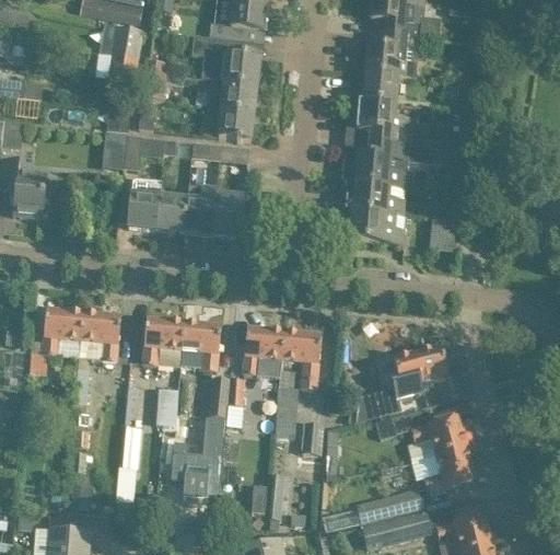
[(94,0),(91,14),(139,23),(142,7),(106,0),(94,0)]
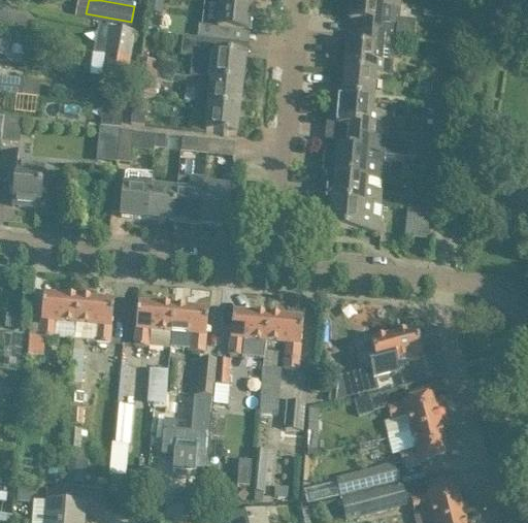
[(146,0),(145,7),(164,10),(165,0),(146,0)]
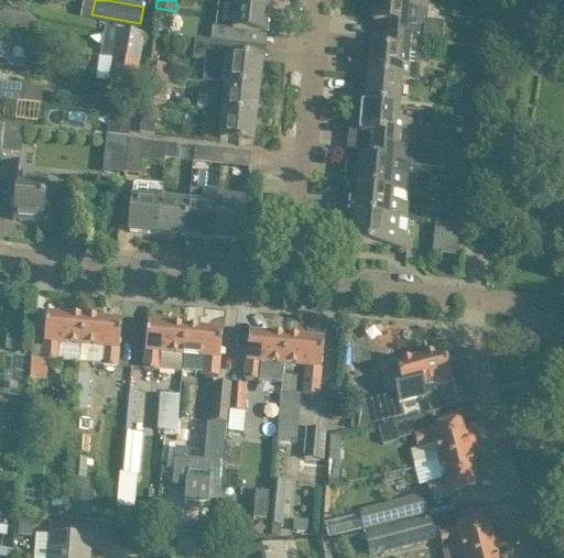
[(213,23),(212,39),(243,42),(245,28),(263,30),(267,2),(251,0),(235,0),(231,25),(213,23)]
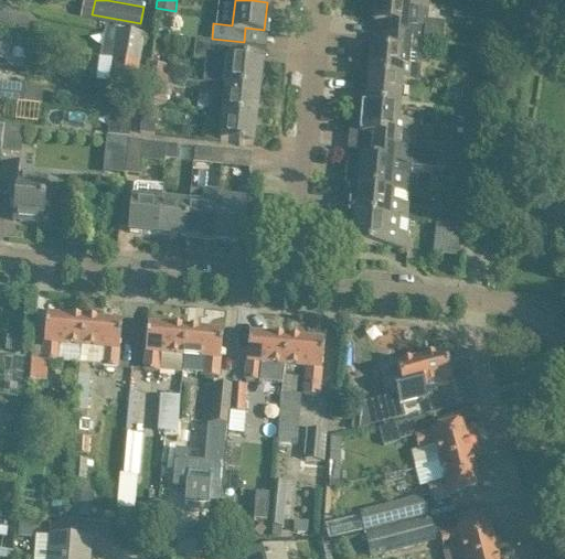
[(391,20),(390,33),(424,36),(443,38),(445,19),(426,17),(427,6),(427,0),(375,0),(373,18),(391,20)]
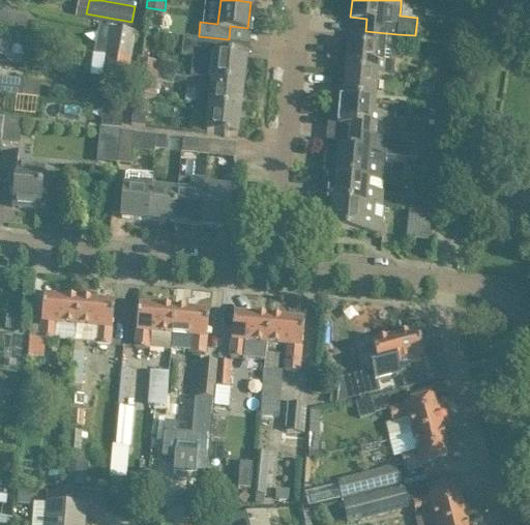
[(432,0),(431,8),(449,10),(451,0),(432,0)]
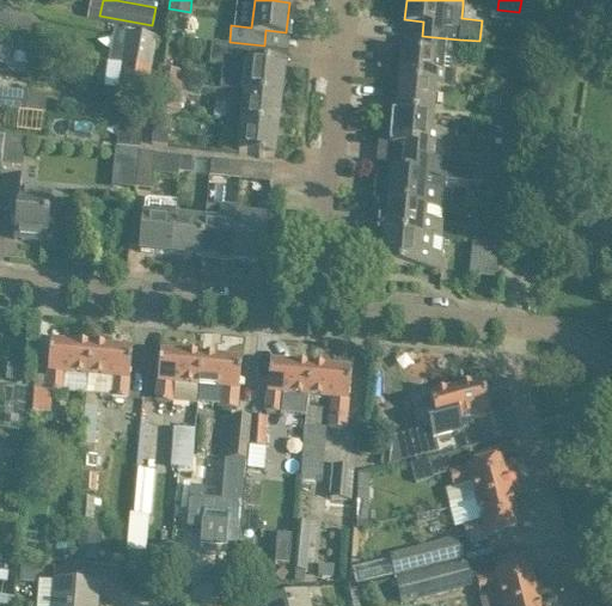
[(122,59),(151,62),(155,32),(127,29),(122,59)]
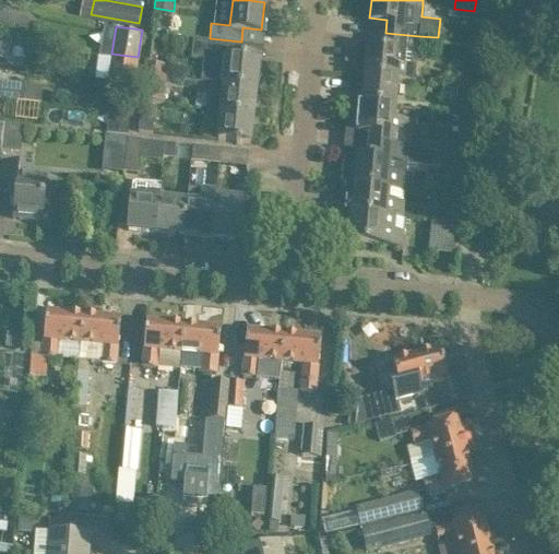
[(417,36),(385,33),(384,46),(367,45),(365,72),(397,74),(397,75),(414,77),(417,36)]
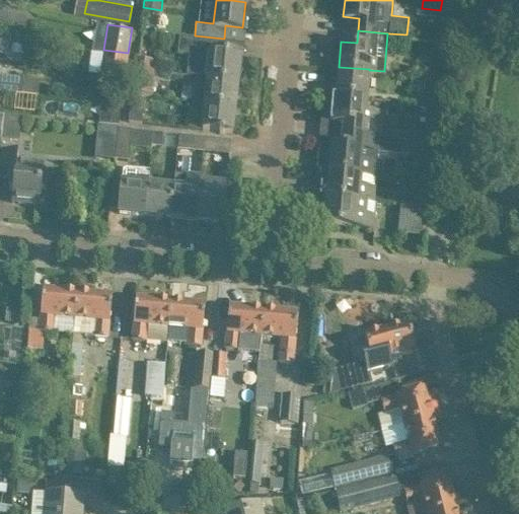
[(0,50),(5,53),(10,37),(0,33),(0,50)]
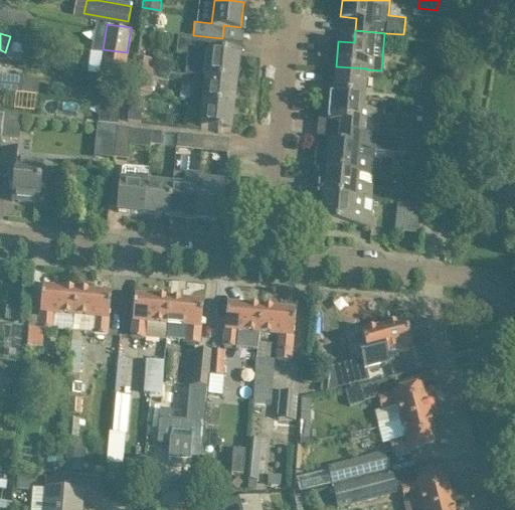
[(207,58),(206,72),(235,75),(238,51),(220,49),(222,38),(193,35),(191,56),(207,58)]
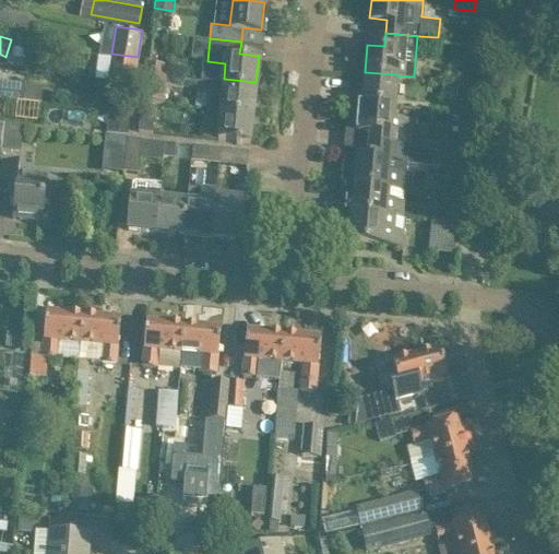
[(62,58),(72,59),(74,48),(64,47),(62,58)]
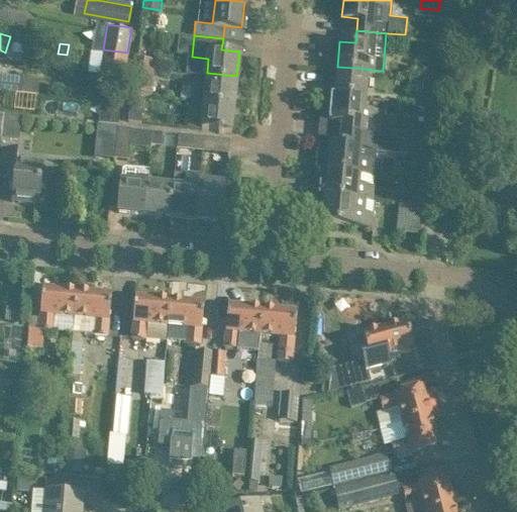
[(100,72),(124,75),(127,53),(103,49),(100,72)]
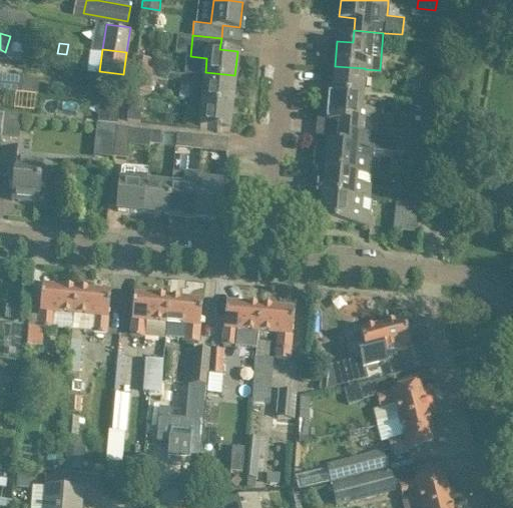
[(137,55),(136,65),(150,66),(151,56),(137,55)]
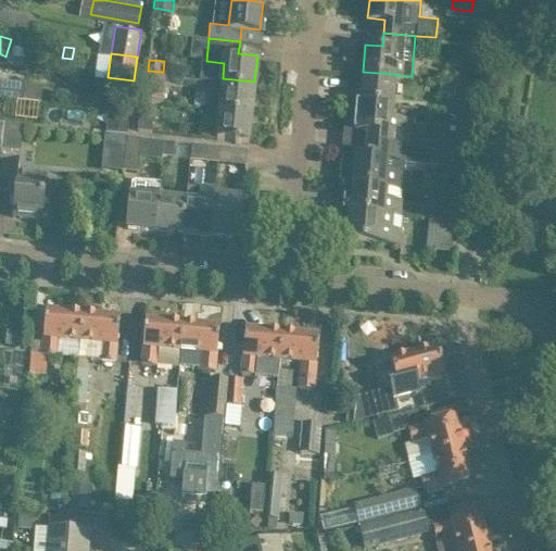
[(463,79),(464,65),(449,63),(447,78),(463,79)]
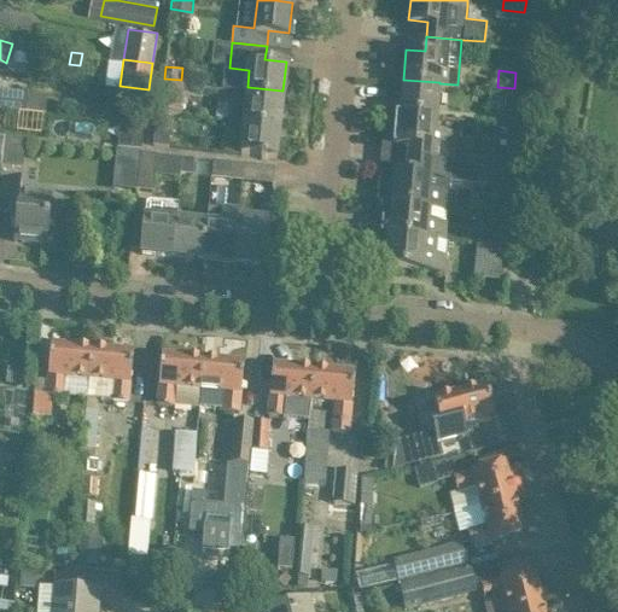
[(181,80),(164,79),(159,77),(156,109),(181,111),(185,81),(181,80)]
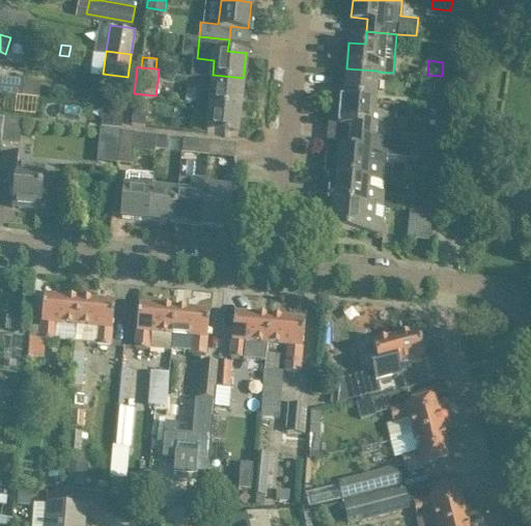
[(346,68),(343,94),(343,95),(375,99),(378,72),(378,71),(346,68)]
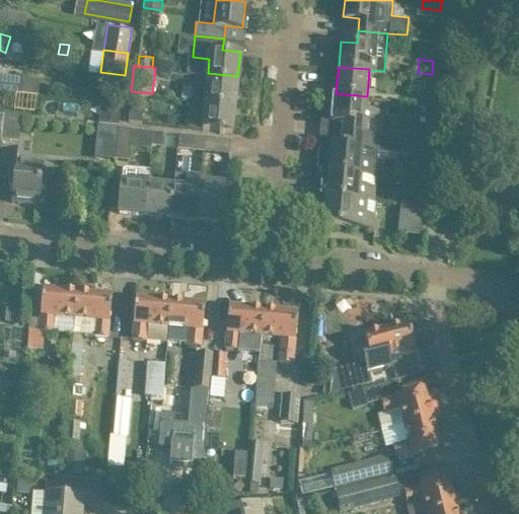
[(40,77),(23,75),(0,72),(0,87),(21,90),(39,91),(40,77)]
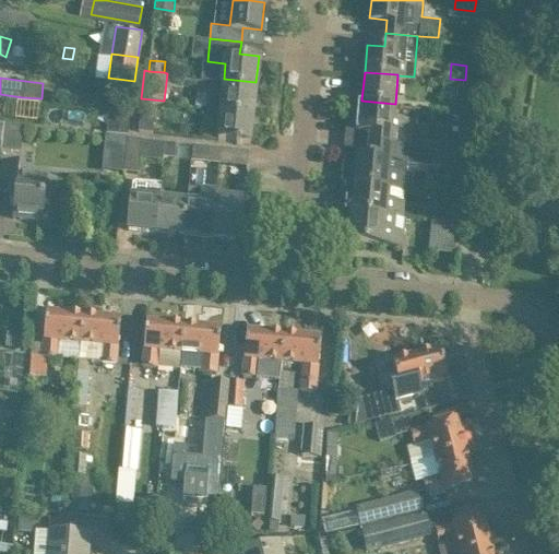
[(212,78),(209,106),(252,112),(256,82),(224,79),(212,78)]
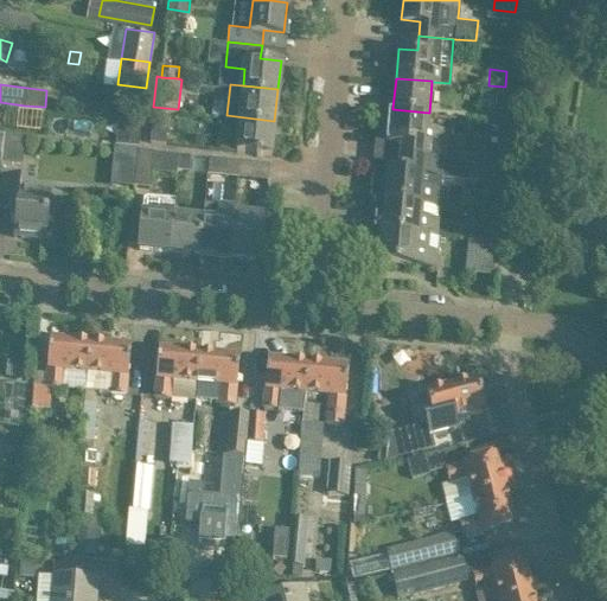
[(489,108),(503,109),(504,90),(490,89),(489,108)]
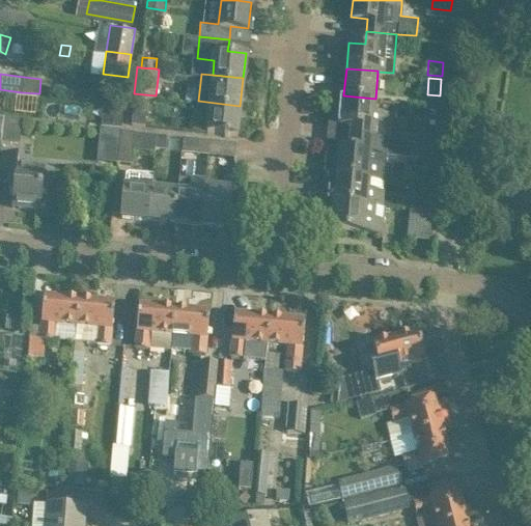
[(352,122),(352,134),(387,137),(389,112),(373,111),(375,99),(343,95),(343,94),(339,94),(337,121),(352,122)]
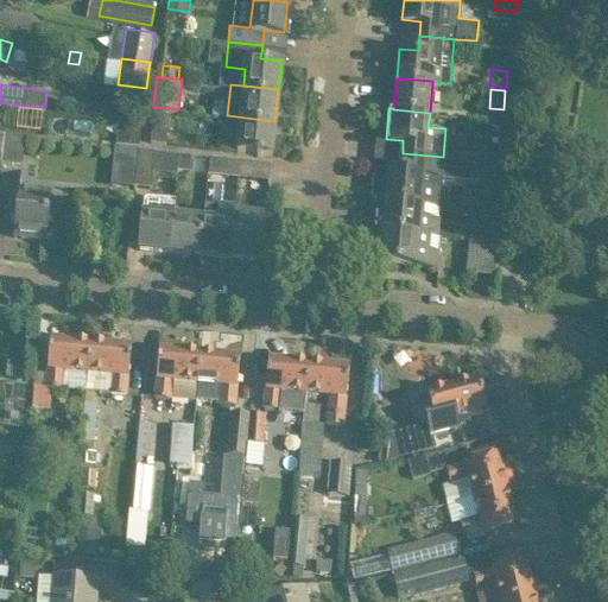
[(151,138),(166,140),(169,116),(153,115),(151,138)]
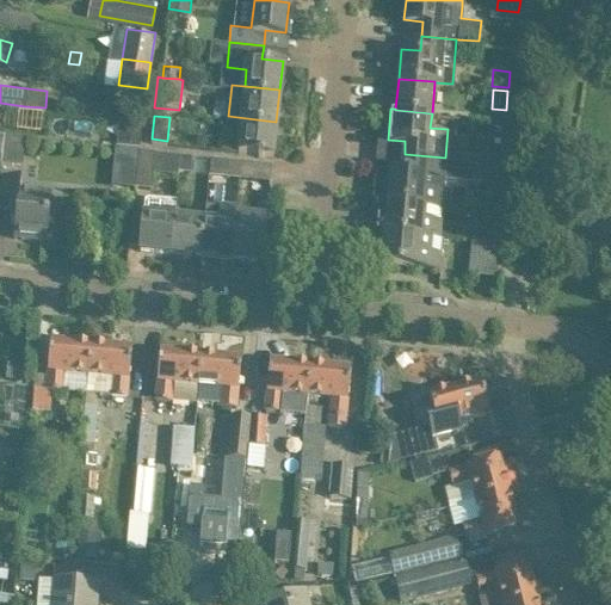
[(276,122),(228,116),(226,131),(239,133),(238,148),(272,153),(276,122)]
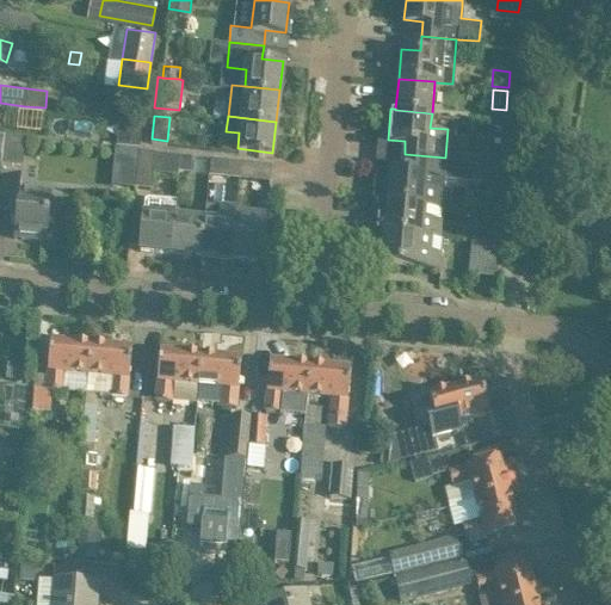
[(2,133),(0,153),(0,159),(23,162),(26,135),(2,133)]
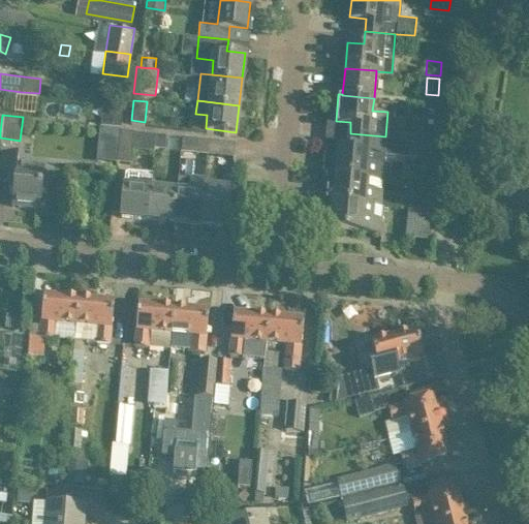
[(153,147),(155,129),(135,128),(135,129),(121,127),(120,141),(118,159),(132,160),(133,145),(153,147)]
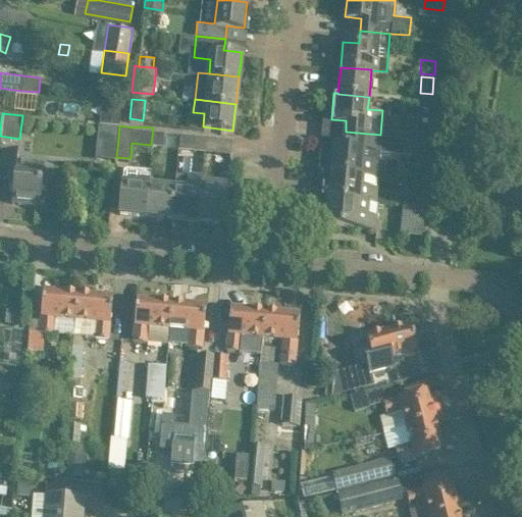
[(420,125),(419,140),(424,140),(431,141),(432,126),(420,125)]
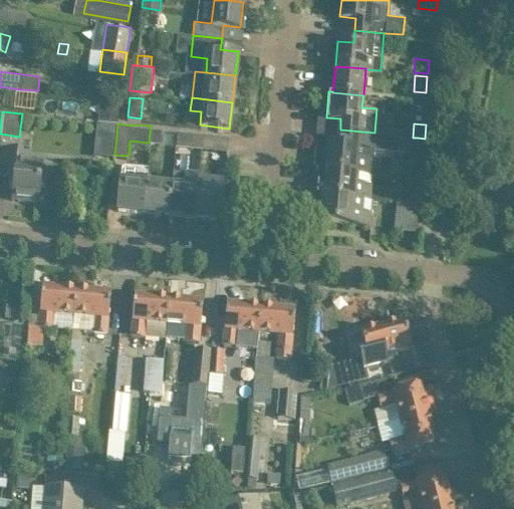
[(152,126),(151,125),(149,143),(151,143),(151,141),(161,142),(162,129),(152,128),(152,126)]
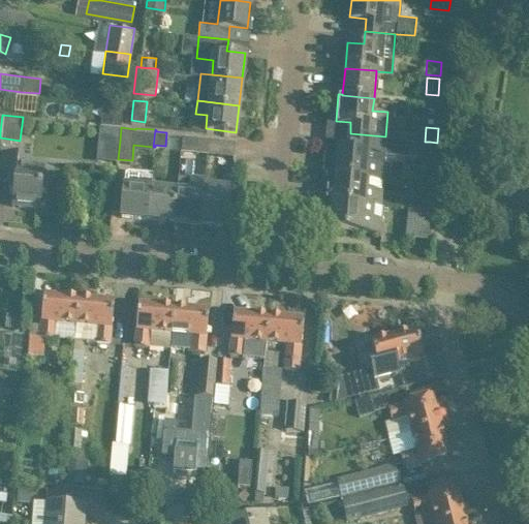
[(383,161),(385,136),(350,133),(349,146),(338,145),(336,172),(367,175),(382,177),(384,161),(383,161)]
